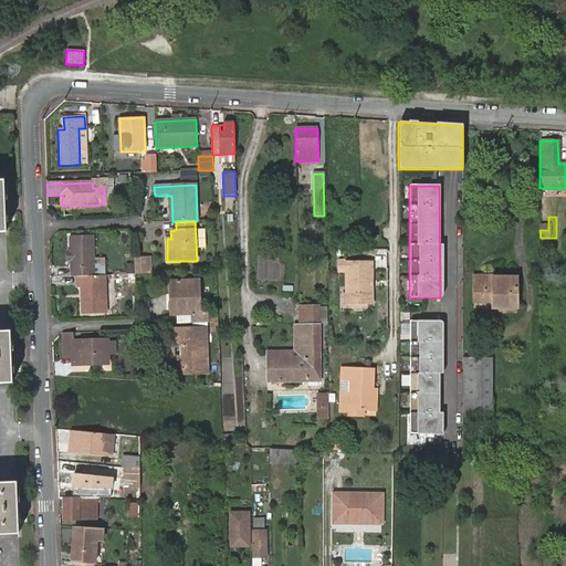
[(77,276),(95,275),(94,258),(93,237),(70,238),(70,253),(71,261),(71,276),(77,276)]
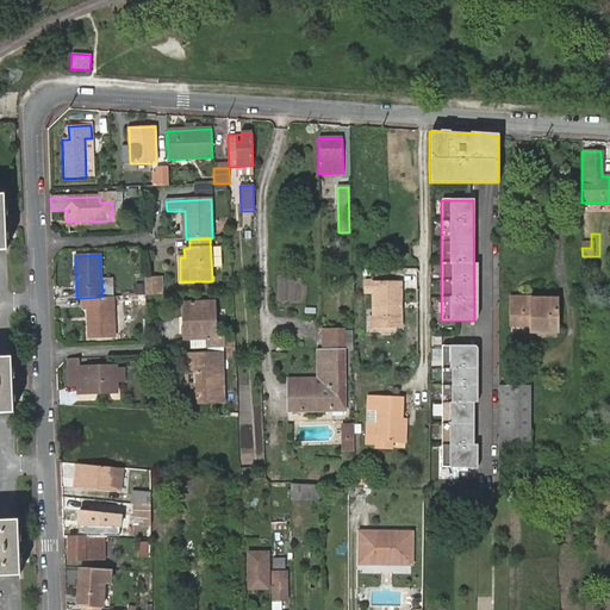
[(103,297),(113,297),(112,278),(101,278),(103,297)]
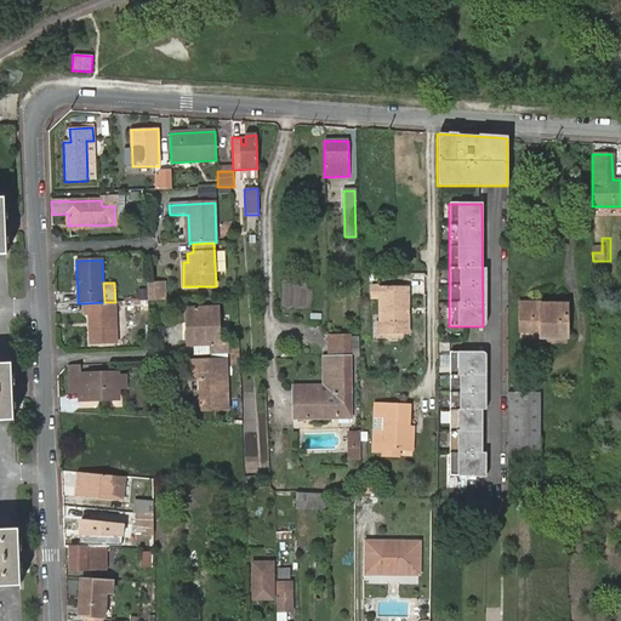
[(161,283),(147,283),(148,301),(163,300),(161,283)]
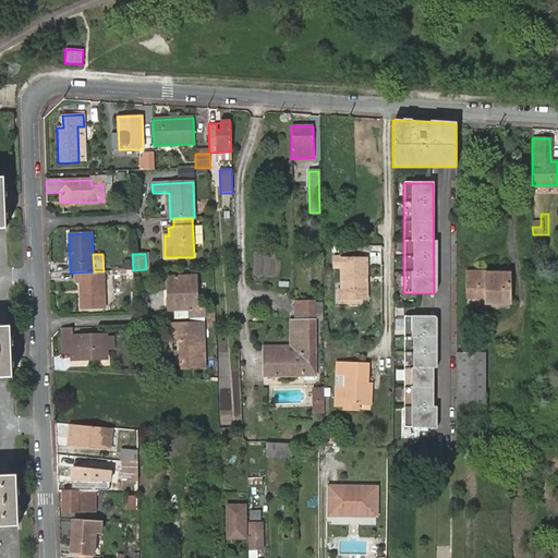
[(354,300),(354,257),(334,258),(334,267),(342,267),(343,290),(343,300),(354,300)]
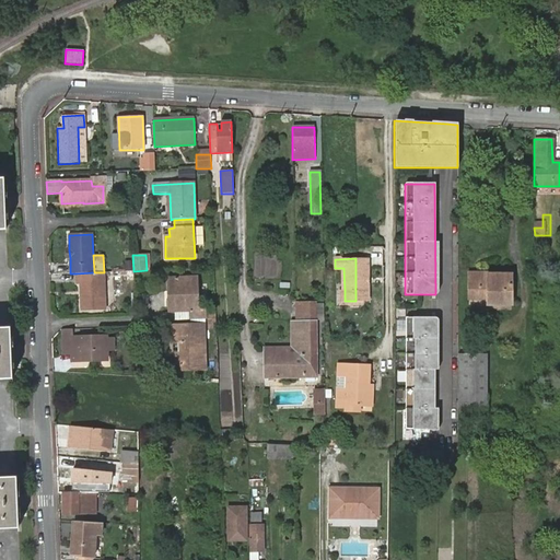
[(368,258),(356,258),(356,301),(362,300),(368,300),(368,286),(368,279),(368,258)]
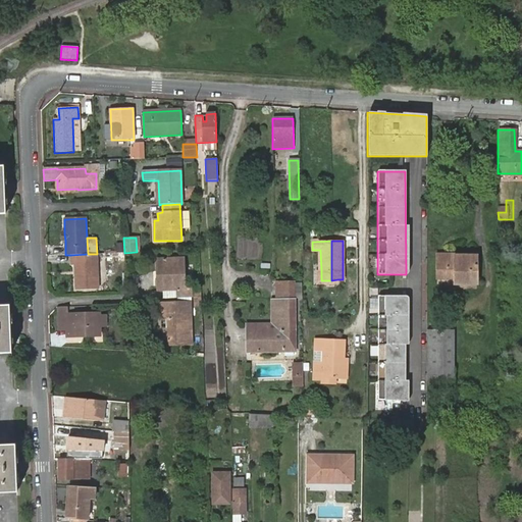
[(98,289),(97,254),(88,254),(71,255),(70,265),(74,265),(75,290),(98,289)]
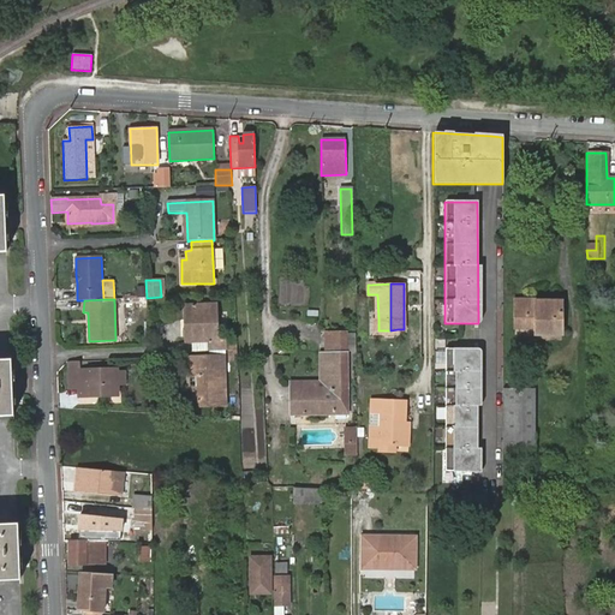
[(535,300),(514,300),(514,328),(536,329),(536,334),(561,334),(561,302),(535,302),(535,300)]
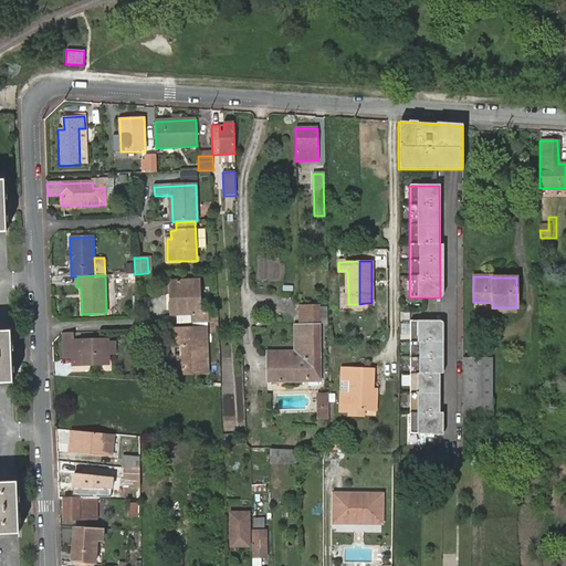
[(191,323),(207,323),(207,314),(199,314),(198,281),(169,282),(170,315),(191,315),(191,323)]
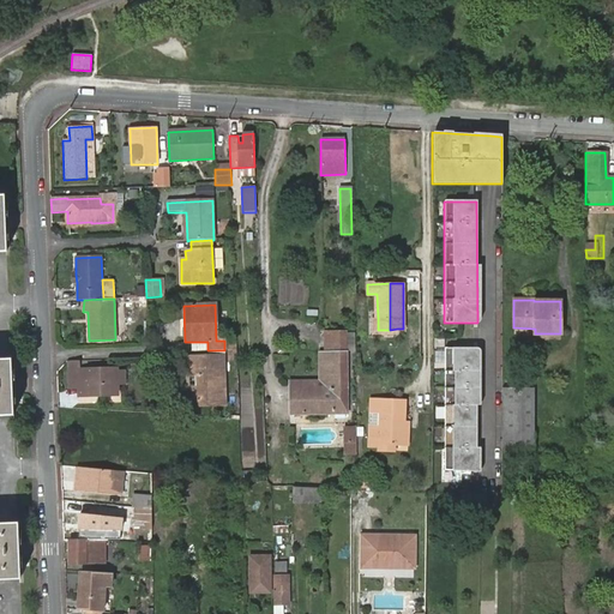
[(378,330),(378,319),(372,319),(373,335),(391,335),(390,330),(378,330)]
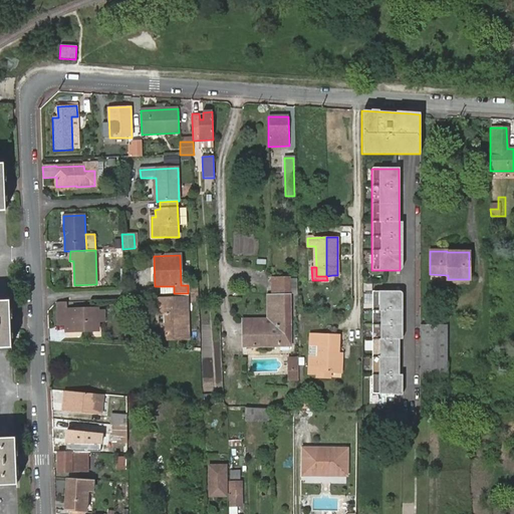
[(400,291),(372,291),(372,395),(400,396),(400,291)]
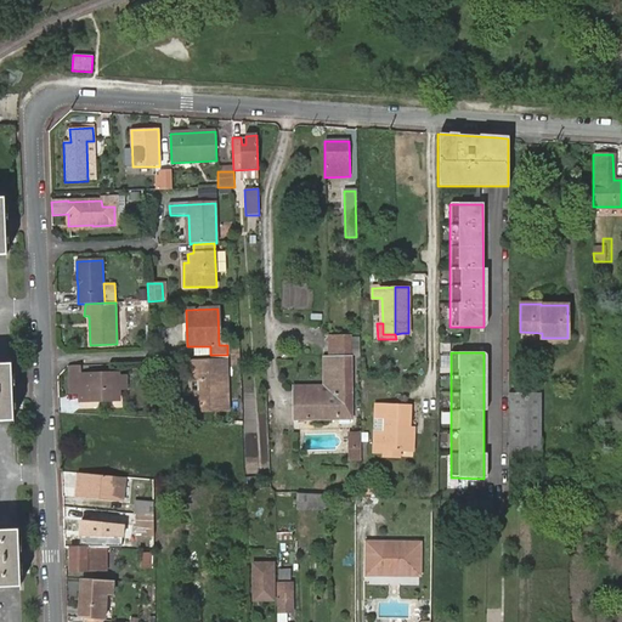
[(350,357),(331,358),(331,394),(323,394),(324,419),(351,419),(350,357)]
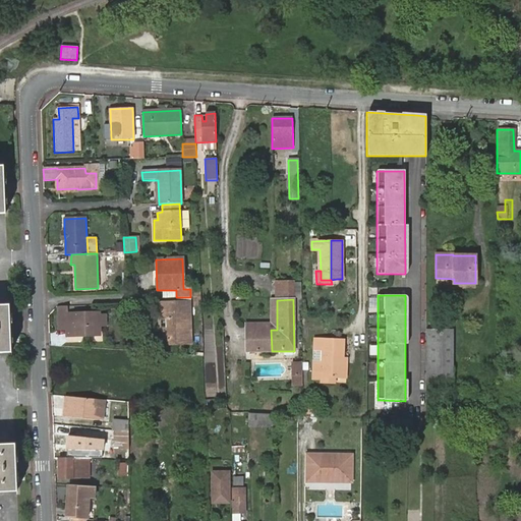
[(189,302),(159,303),(160,344),(191,343),(189,302)]
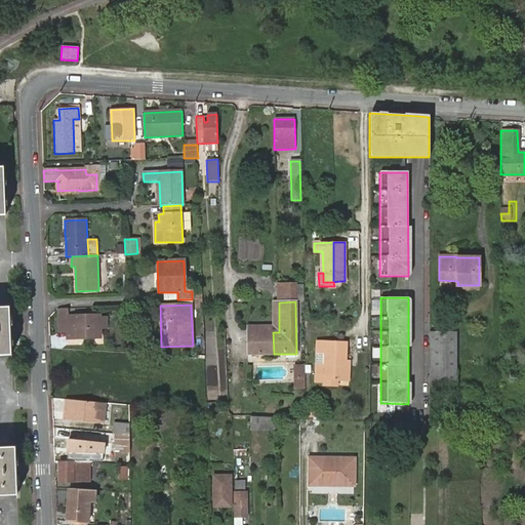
[(9,308),(0,308),(0,355),(13,355),(9,308)]
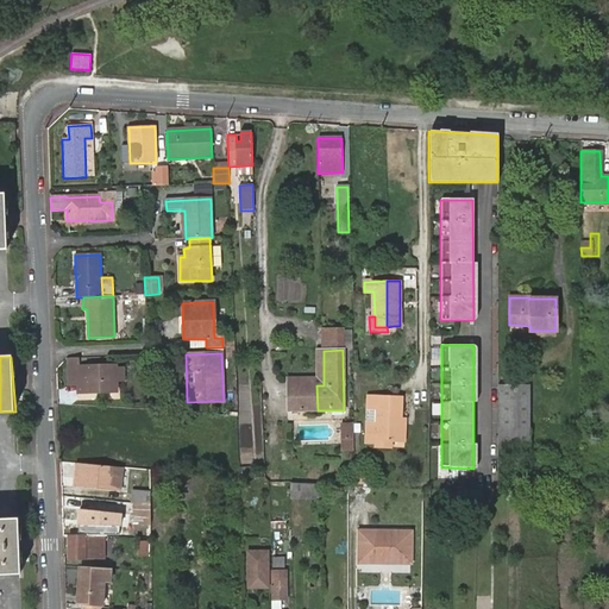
[(77,368),(77,358),(67,359),(68,385),(77,385),(77,394),(117,393),(117,382),(117,369),(115,366),(77,368)]
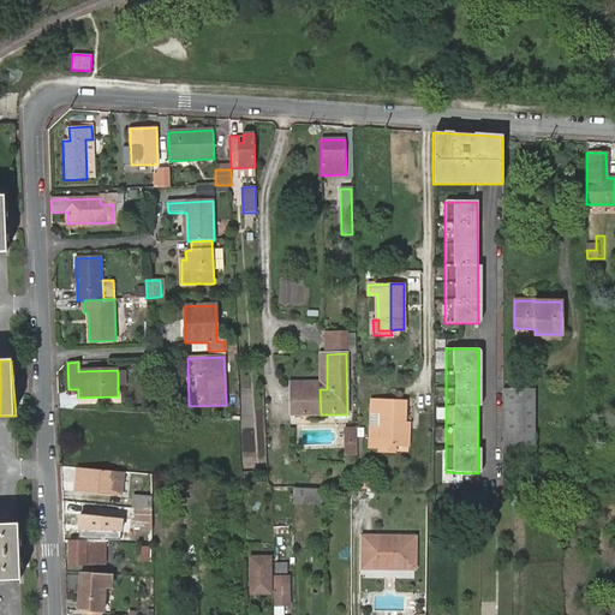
[(320,389),(291,389),(291,416),(321,415),(320,389)]
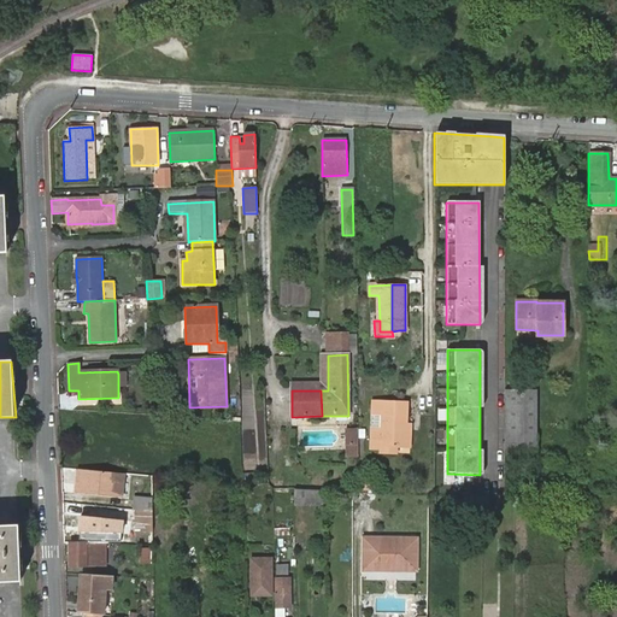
[(536,391),(505,391),(505,457),(536,457),(536,391)]
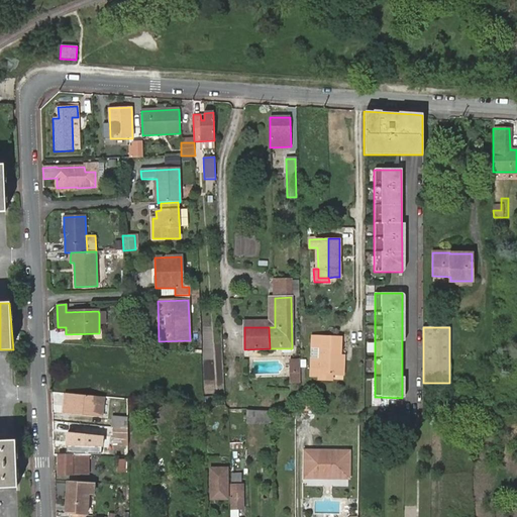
[(330,373),(330,335),(309,336),(309,346),(317,346),(317,358),(309,358),(309,376),(318,376),(318,373),(330,373)]
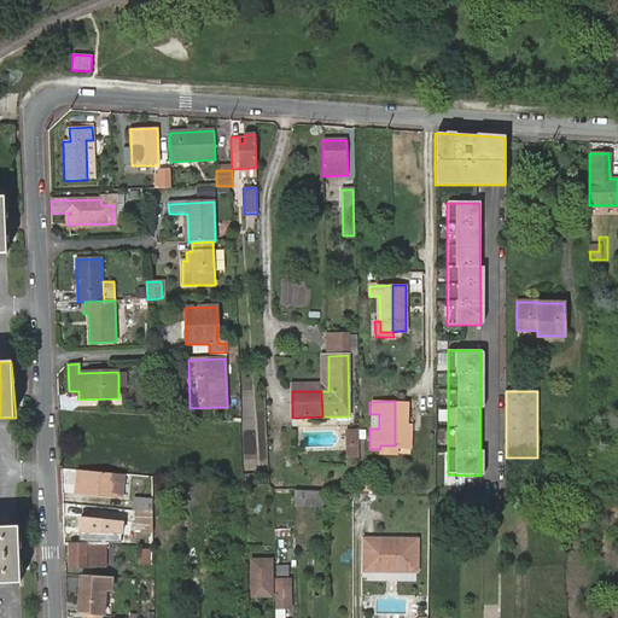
[(359,447),(357,432),(348,432),(348,447),(359,447)]
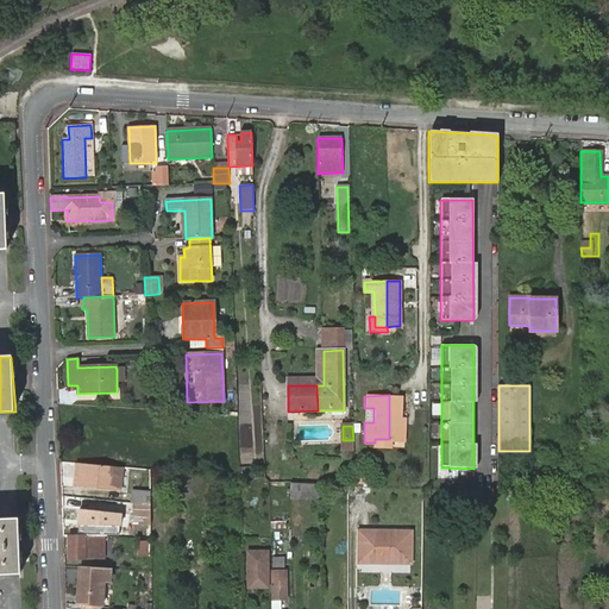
[(119,490),(121,469),(76,464),(75,487),(119,490)]
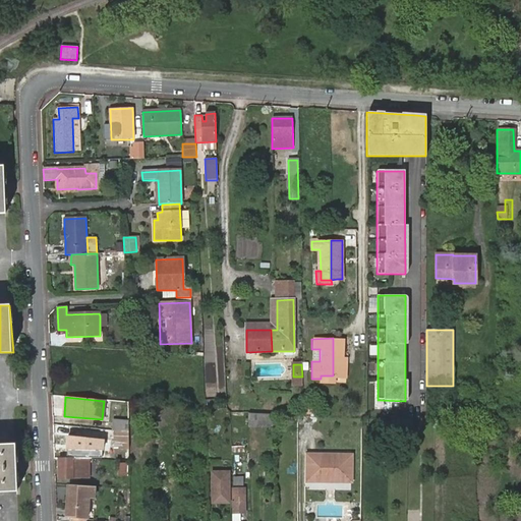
[(274,414),(273,414),(248,413),(248,427),(275,426),(274,414)]
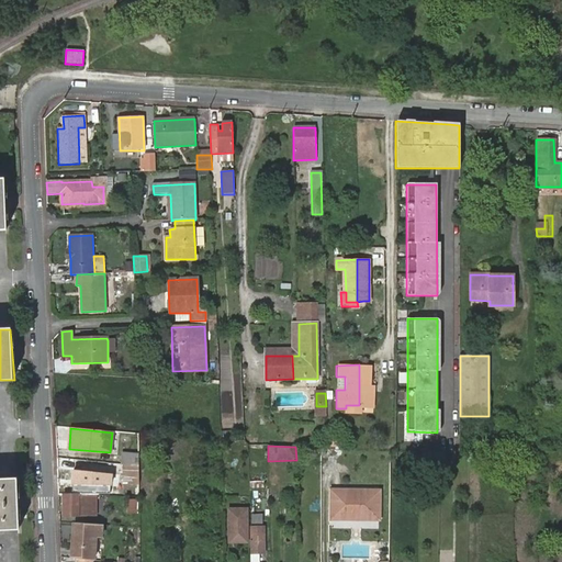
[(123,465),(137,467),(137,456),(124,454),(123,465)]
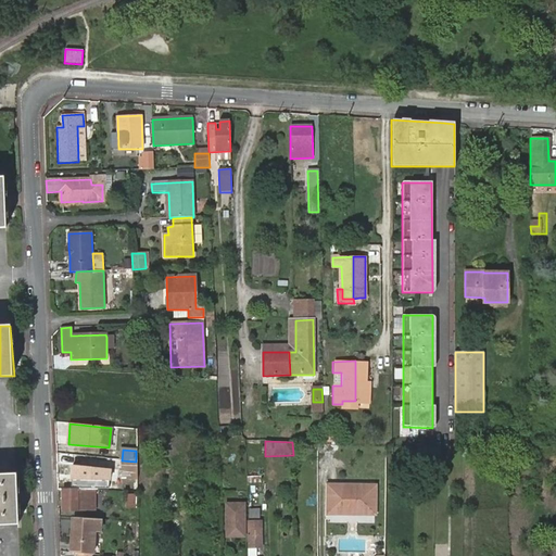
[(136,474),(136,462),(122,460),(118,459),(119,474),(136,474)]
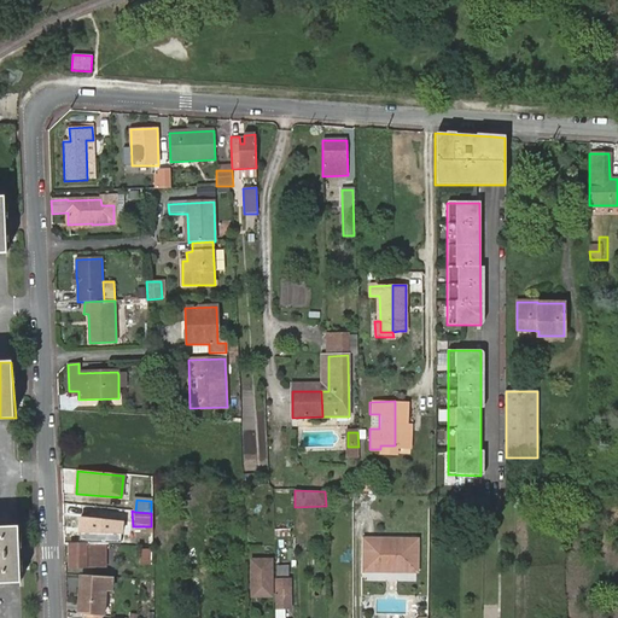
[(95,544),(104,544),(101,518),(66,518),(66,531),(69,532),(69,544),(95,544)]
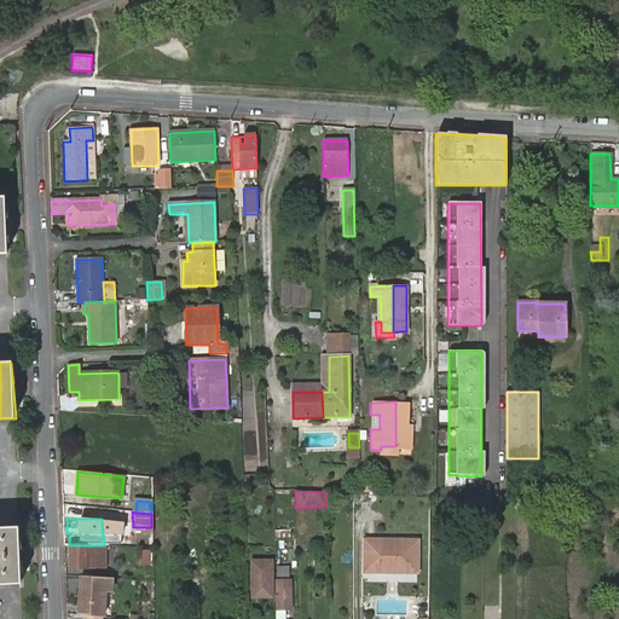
[(18,528),(0,528),(0,584),(22,583),(18,528)]
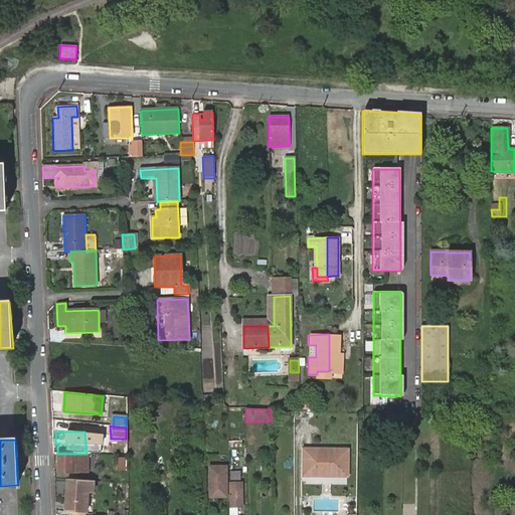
[(314,453),(314,449),(305,449),(305,476),(323,476),(323,472),(340,472),(340,477),(347,477),(347,449),(330,449),(330,453),(314,453)]
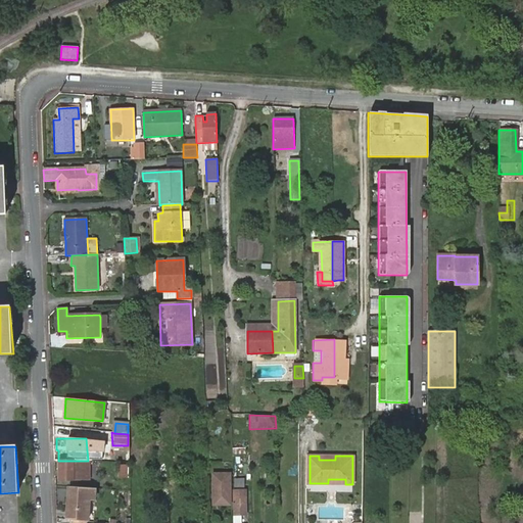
[(81,461),(58,461),(59,479),(82,479),(81,461)]
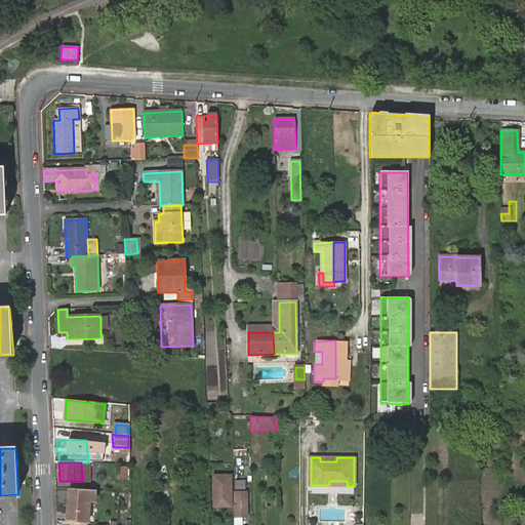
[(231,476),(213,476),(214,508),(231,507),(231,476)]
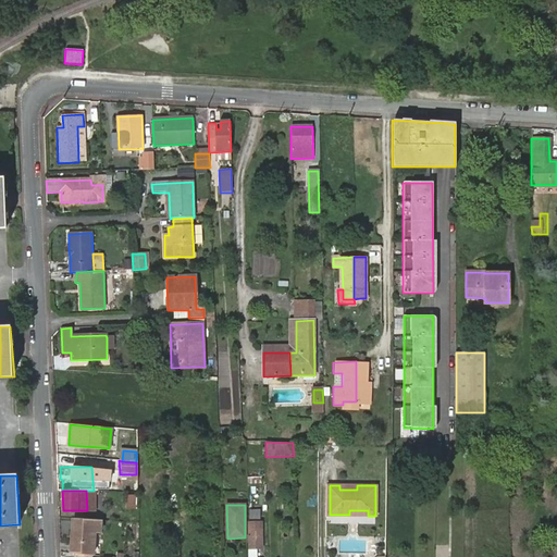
[(260,510),(249,510),(249,519),(260,519),(260,510)]
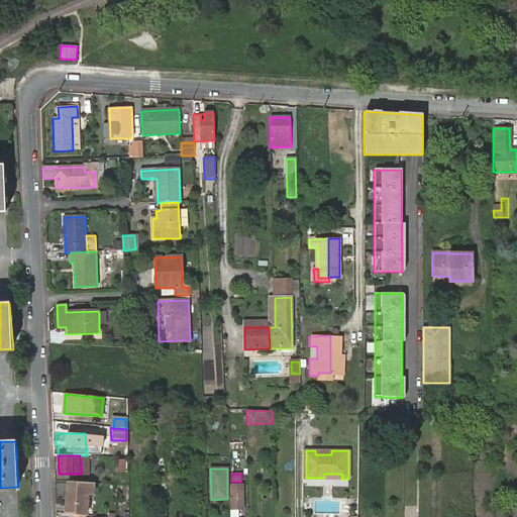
[(85,514),(87,514),(88,494),(93,494),(93,484),(68,482),(66,513),(70,513),(85,514)]
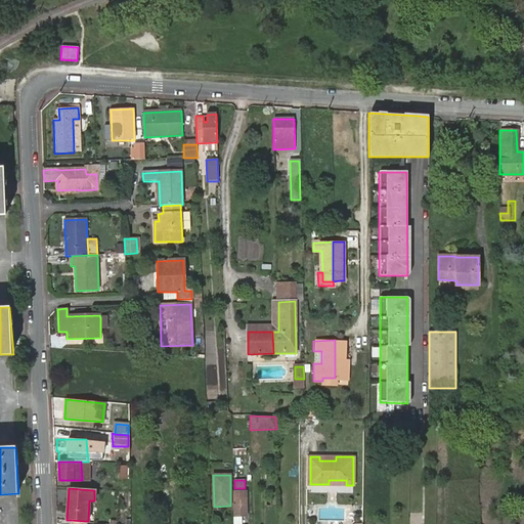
[(234,516),(242,516),(247,515),(247,492),(234,492),(234,516)]
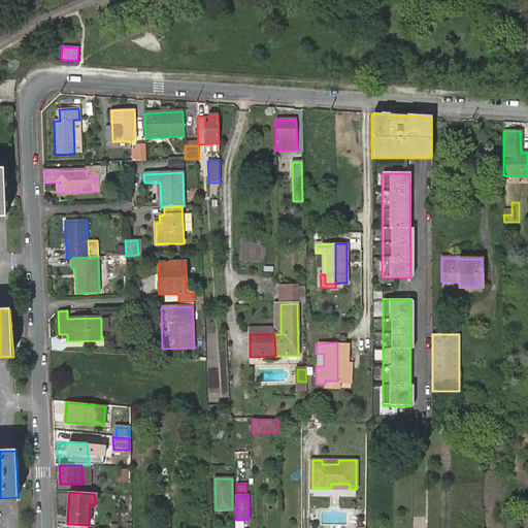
[(169,527),(169,517),(159,517),(159,527),(169,527)]
